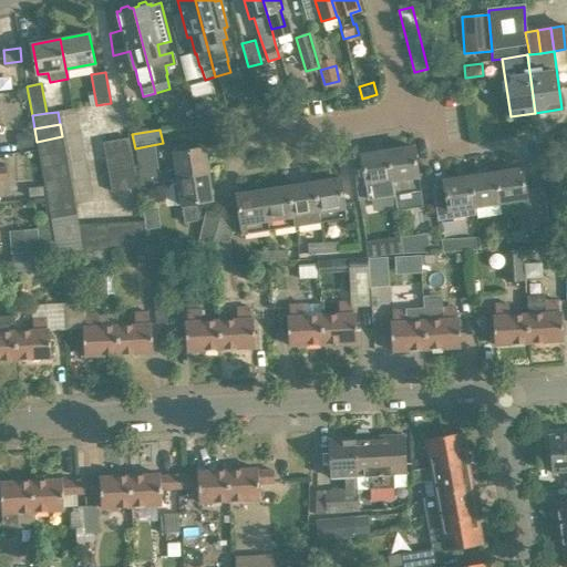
[(19,135),(21,150),(33,148),(31,134),(19,135)]
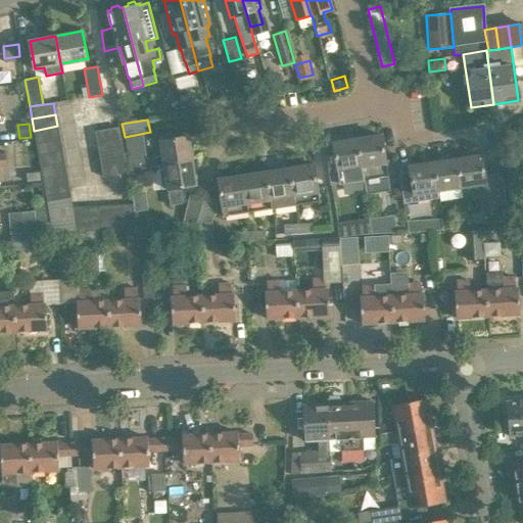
[(34,131),(36,142),(59,138),(57,126),(34,131)]
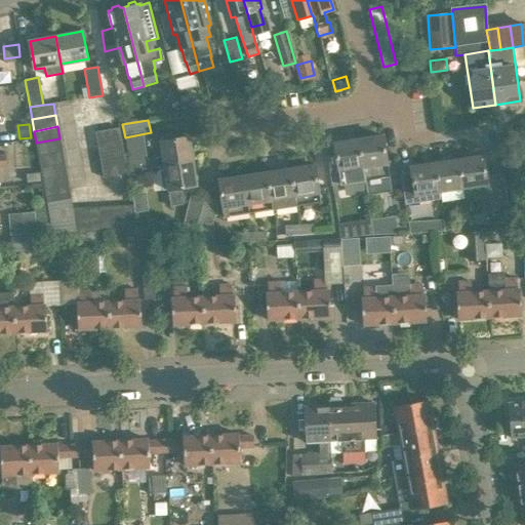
[(93,131),(95,143),(119,138),(118,127),(93,131)]
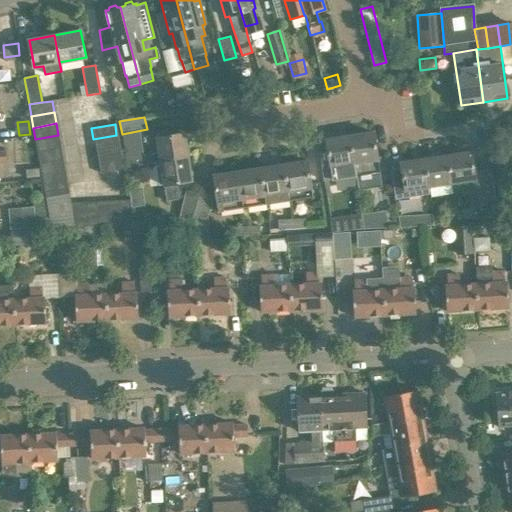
[(151,163),(159,162),(187,158),(183,132),(155,136),(157,153),(150,154),(151,163)]
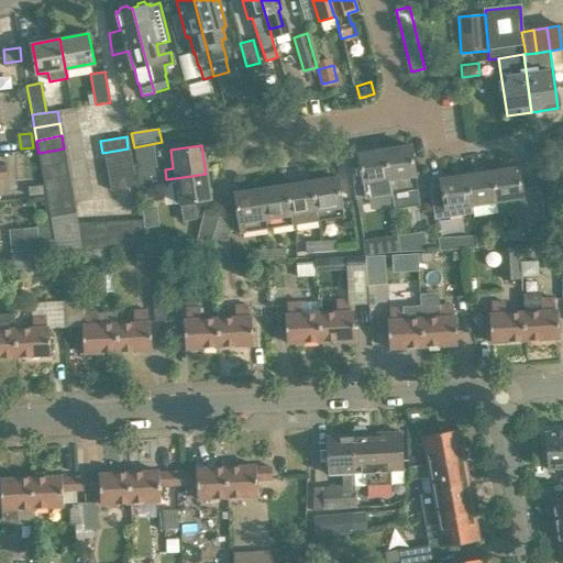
[(408,145),(383,148),(389,190),(415,187),(408,145)]
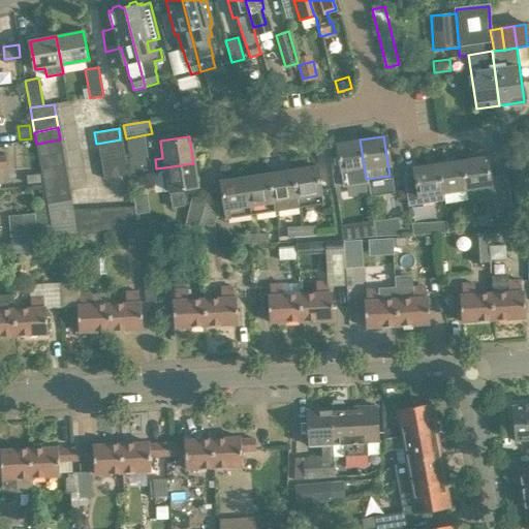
[(36,144),(38,155),(62,151),(60,139),(36,144)]
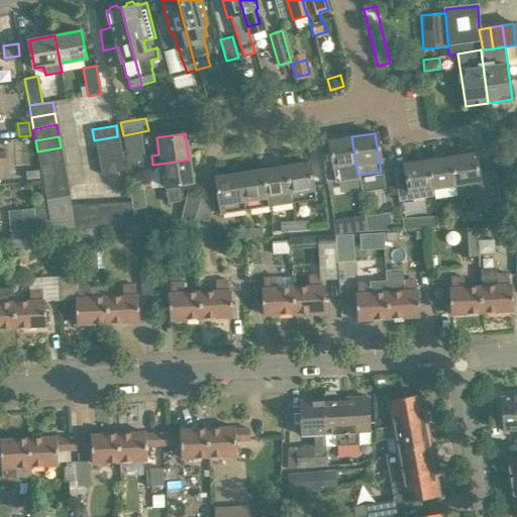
[(94,140),(96,151),(119,147),(117,136),(94,140)]
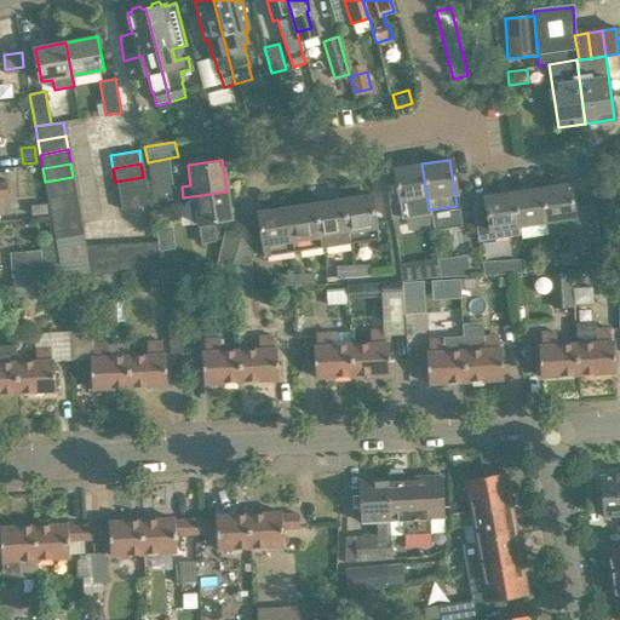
[(429,210),(422,164),(392,168),(400,214),(429,210)]
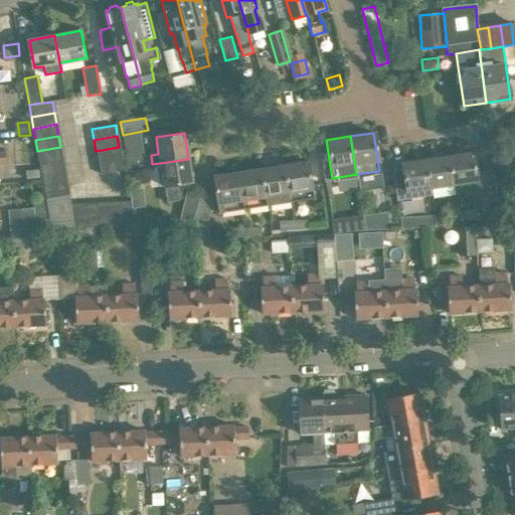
[(37,151),(39,163),(63,158),(60,147),(37,151)]
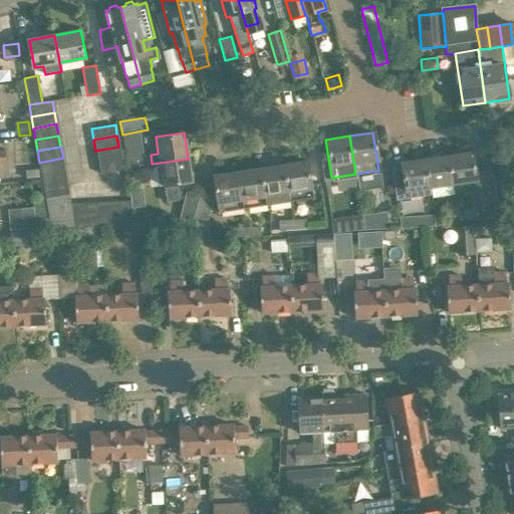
[(95,151),(97,162),(120,158),(118,147),(95,151)]
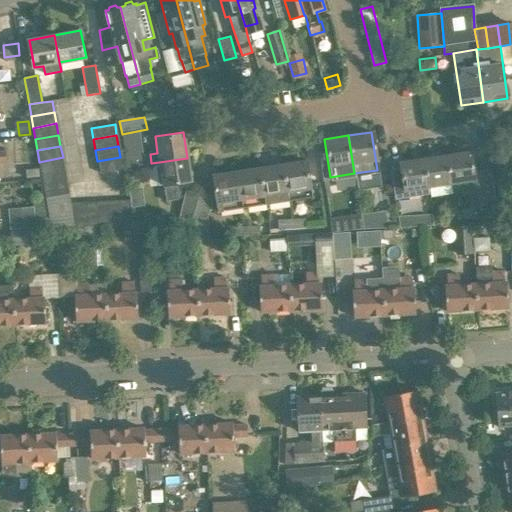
[(445,157),(450,184),(474,180),(478,201),(495,198),(491,169),(473,172),(470,153),(445,157)]
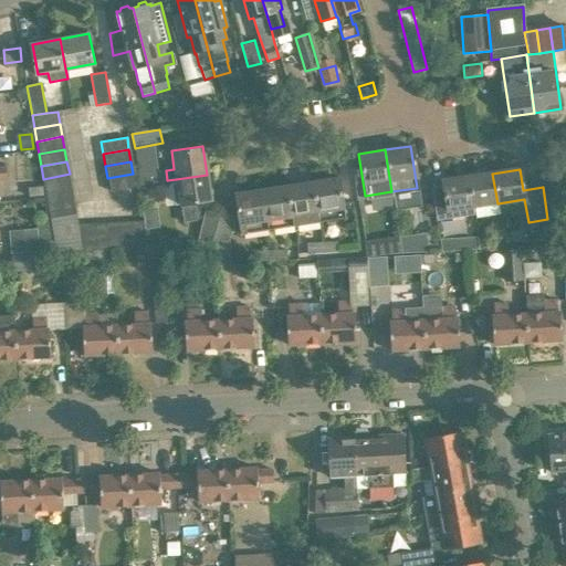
[(43,179),(45,191),(72,187),(70,174),(43,179)]
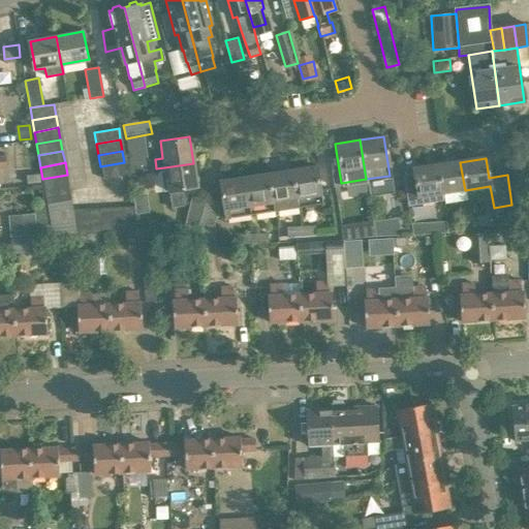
[(124,162),(100,166),(102,178),(126,174),(124,162)]
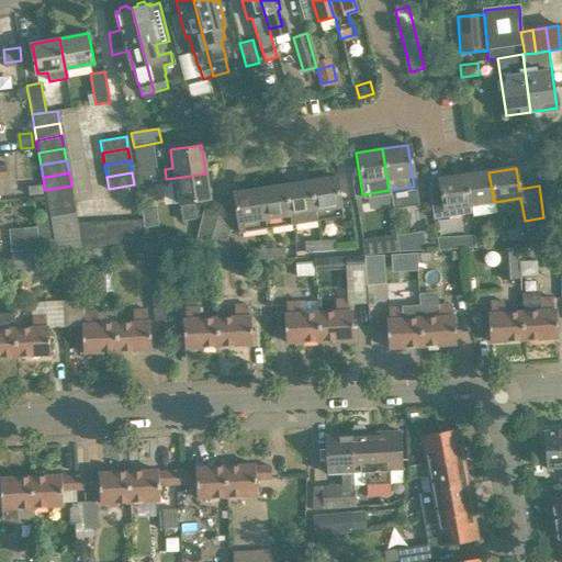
[(469,206),(494,202),(489,172),(465,176),(469,206)]
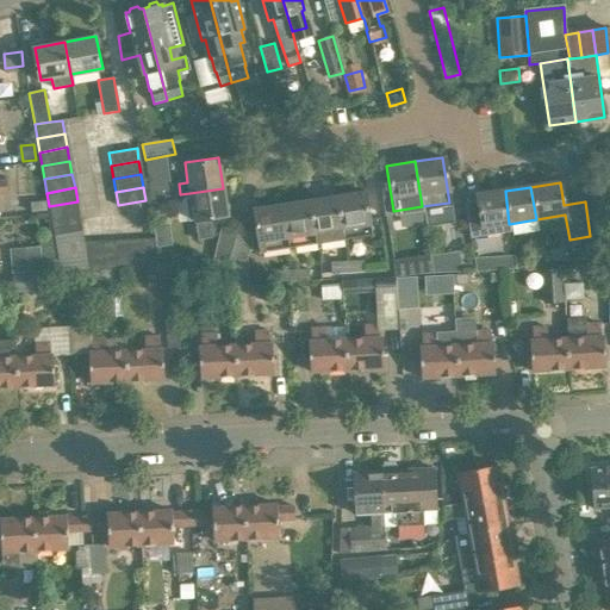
[(190,193),(193,222),(195,222),(198,240),(213,237),(211,219),(226,217),(223,188),(190,193)]
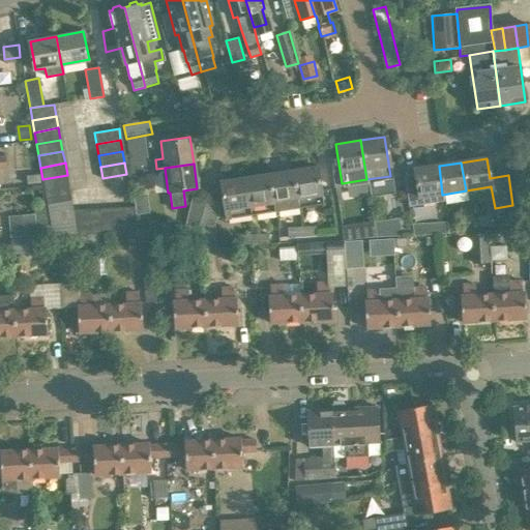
[(442,195),(439,166),(414,170),(414,174),(403,176),(408,207),(443,202),(442,195)]
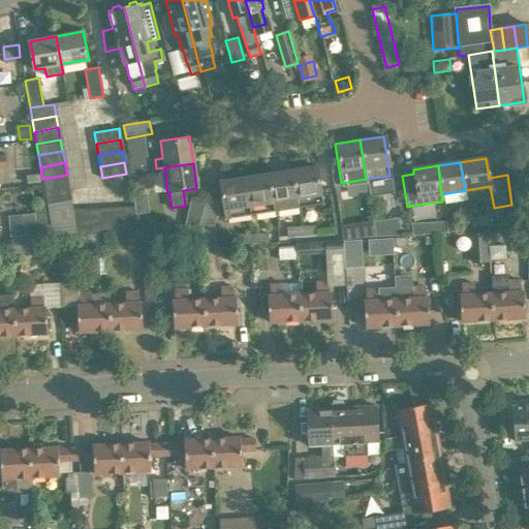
[(316,166),(291,170),(298,208),(322,204),(316,166)]
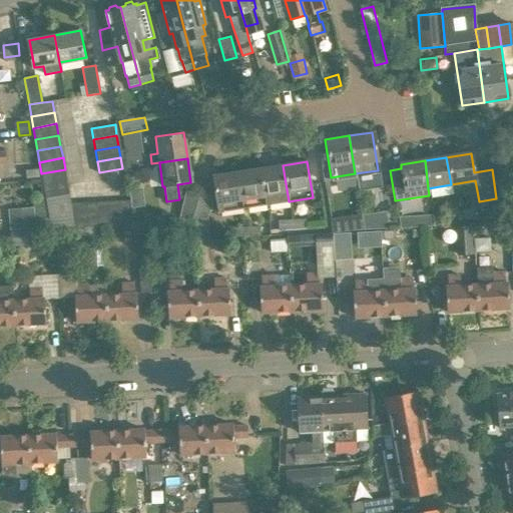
[(283,165),(260,168),(266,205),(289,201),(283,165)]
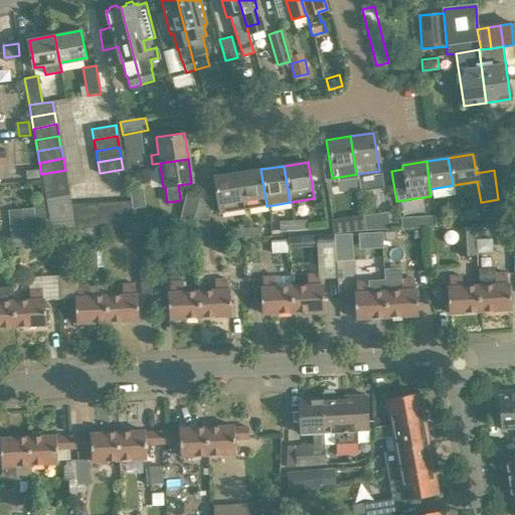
[(139,180),(137,167),(128,168),(130,181),(139,180)]
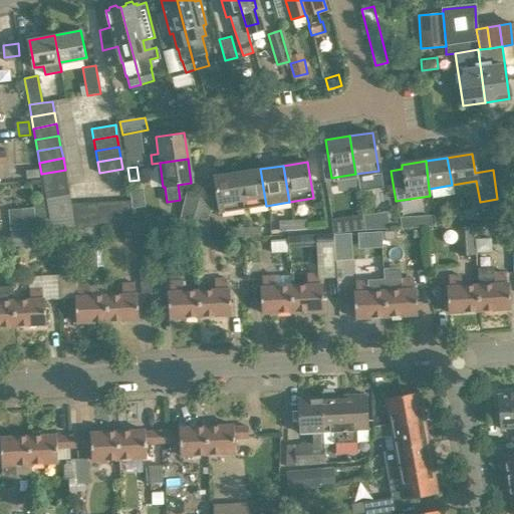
[(260,169),(237,173),(243,210),(266,206),(260,169)]
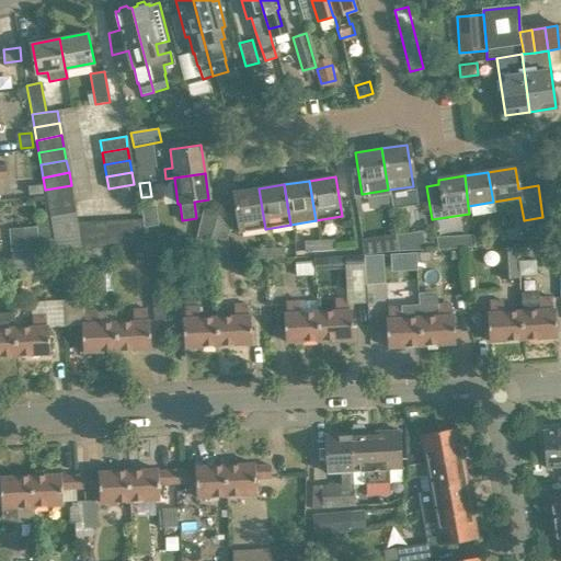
[(45,190),(47,202),(73,197),(71,185),(45,190)]
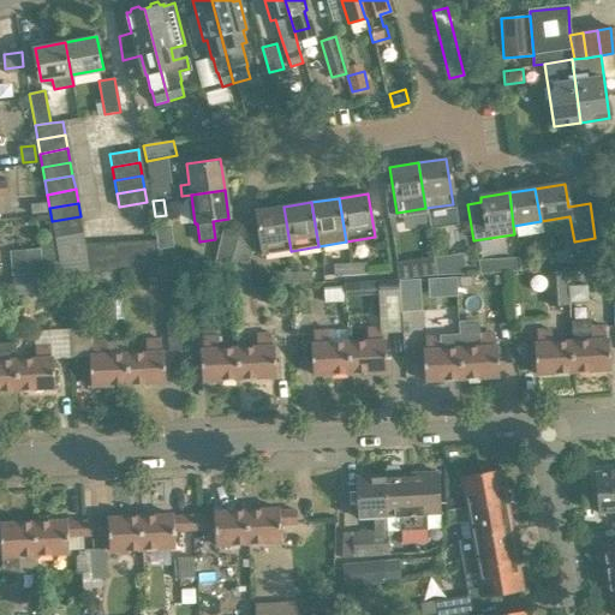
[(291,251),(284,207),(256,212),(263,255),(291,251)]
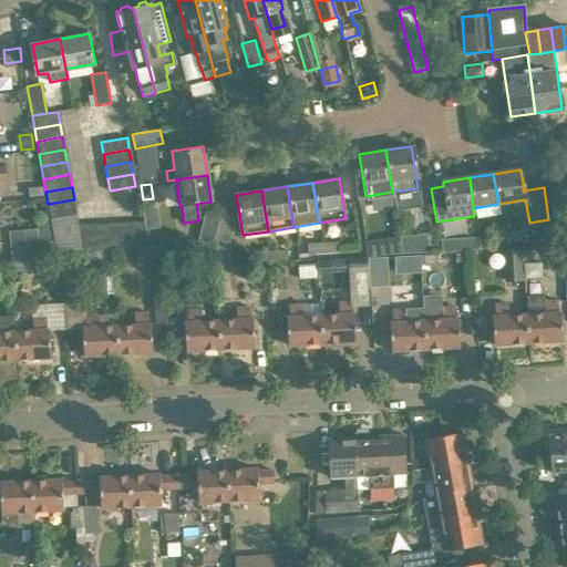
[(48,204),(50,217),(76,213),(74,199),(48,204)]
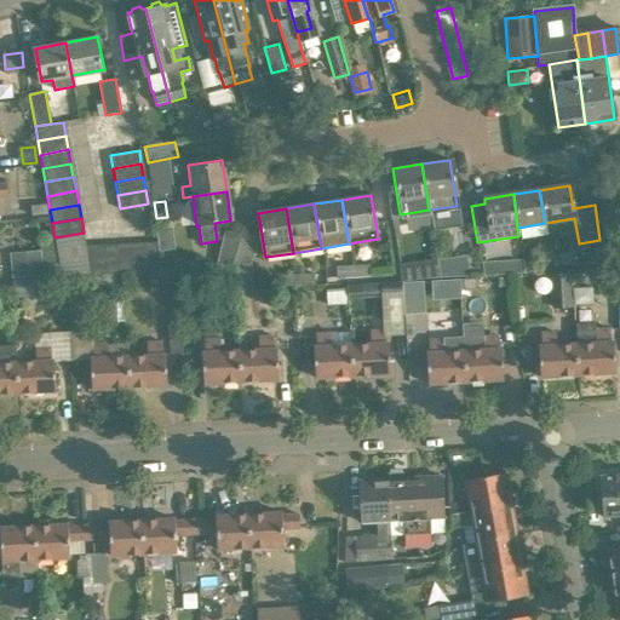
[(231,265),(241,234),(224,230),(216,267),(231,265)]
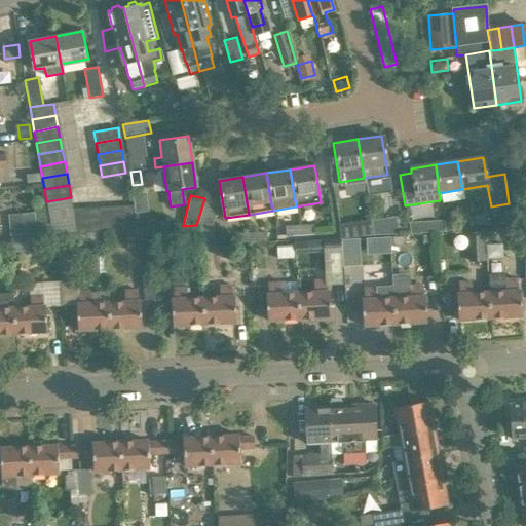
[(50,225),(52,234),(73,209),(71,197),(46,201),(50,225)]
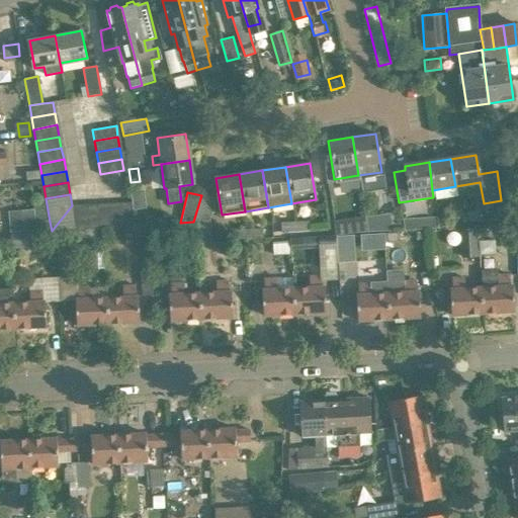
[(214,198),(201,195),(193,222),(209,221),(214,198)]
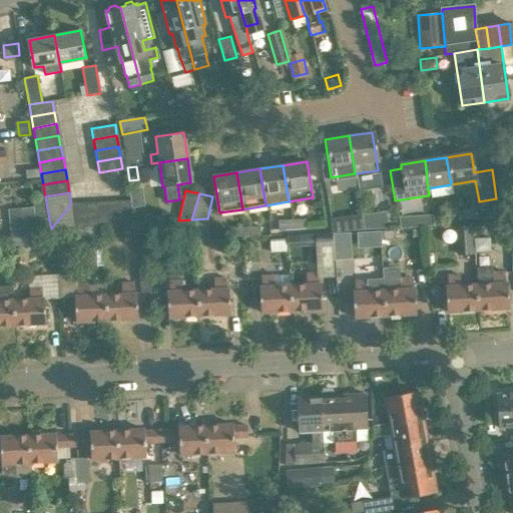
[(118,200),(106,201),(107,225),(119,224),(118,200)]
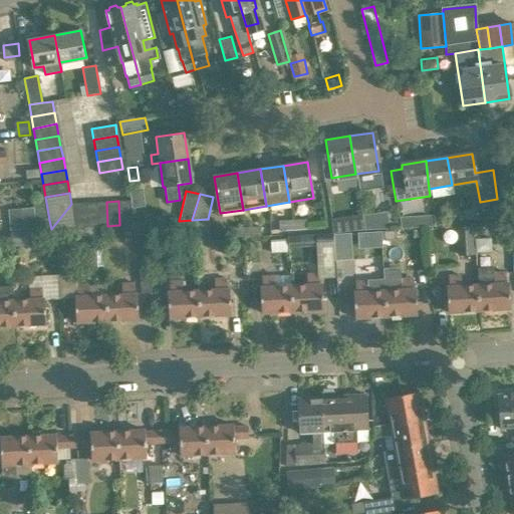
[(131,201),(118,201),(119,225),(134,224),(131,201)]
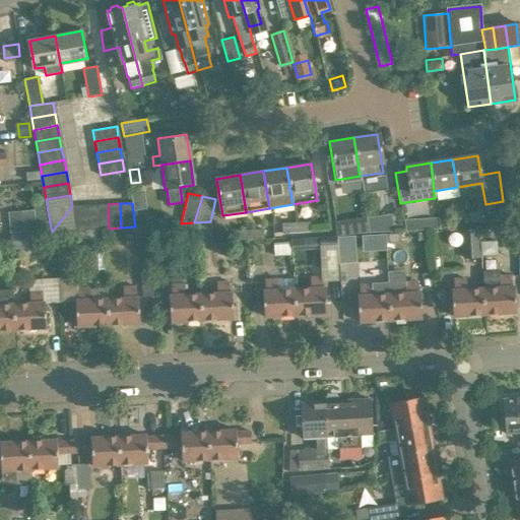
[(108,204),(95,205),(98,229),(109,229),(108,204)]
